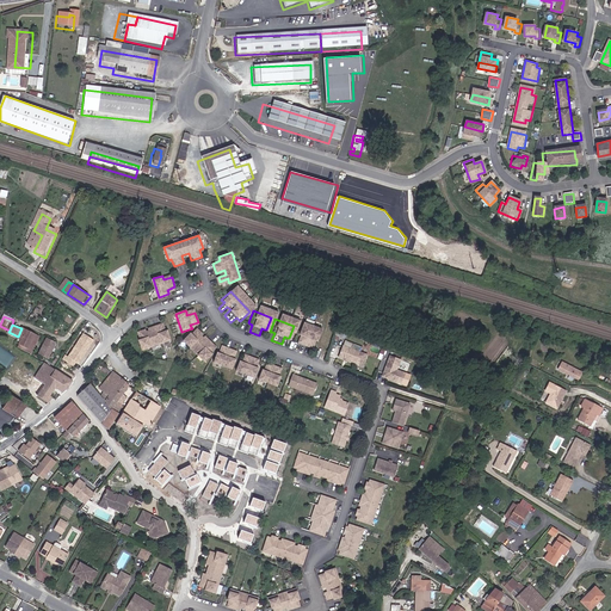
[(141,353),(171,344),(166,331),(165,332),(162,333),(160,325),(149,328),(150,331),(144,332),(144,329),(139,332),(141,339),(139,340),(137,340),(141,353)]
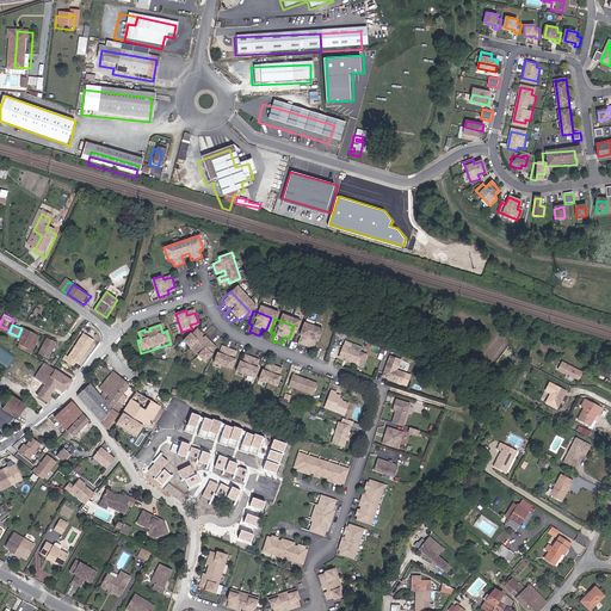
[(309,346),(310,346),(315,334),(297,327),(292,340),(294,340),(296,341),(294,349),(303,352),(307,345),(309,346)]
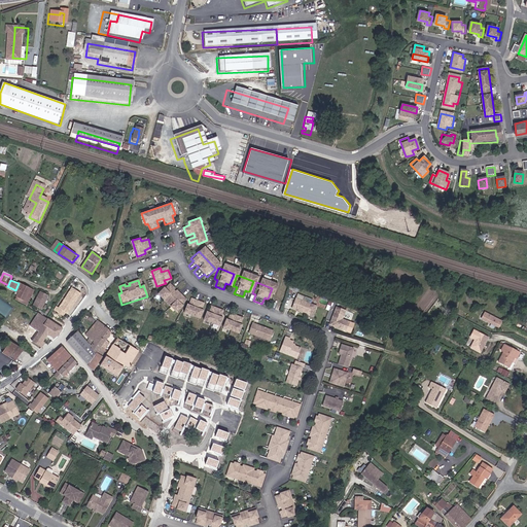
[(14,297),(24,303),(31,288),(22,283),(14,297)]
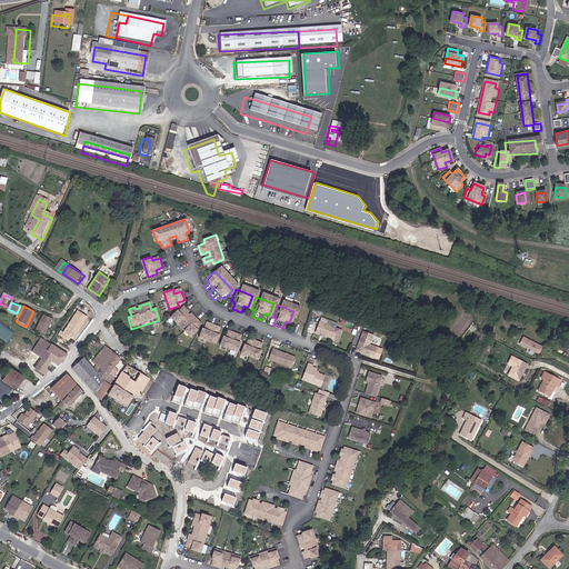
[(195,327),(199,321),(192,313),(190,316),(189,313),(187,312),(188,310),(185,307),(179,312),(178,310),(176,309),(167,319),(188,339),(197,329),(196,328),(195,327)]
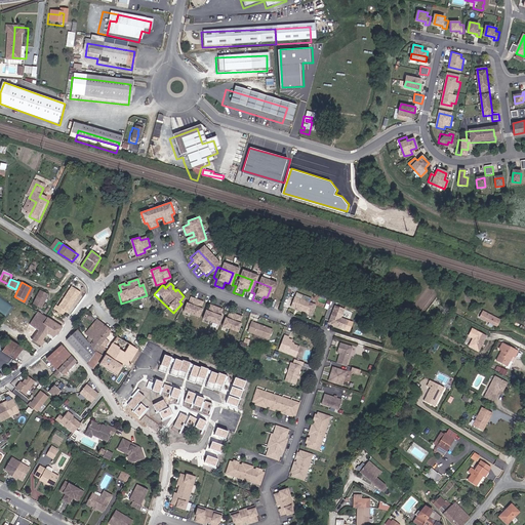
[(72,286),(58,307),(68,313),(81,292),(72,286)]
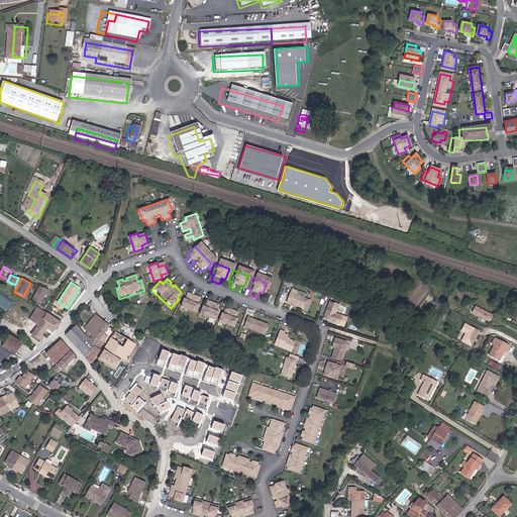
[(33,299),(40,303),(47,290),(40,286),(33,299)]
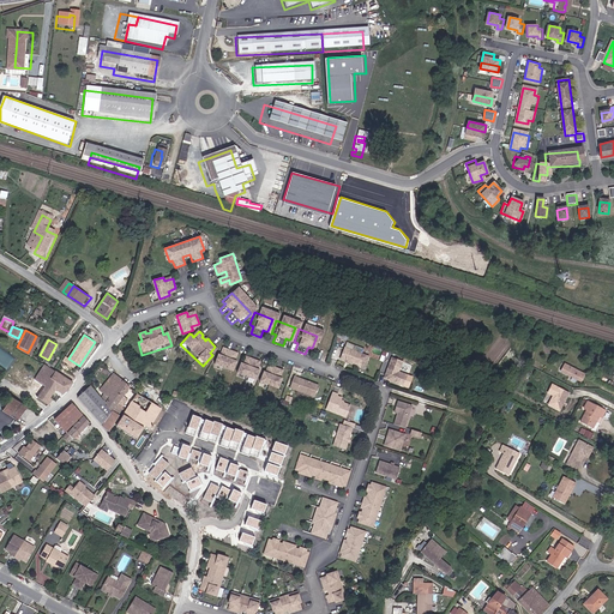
[(235,361),(233,360),(236,353),(226,349),(223,356),(221,355),(218,355),(215,365),(233,372),(238,362),(235,361)]
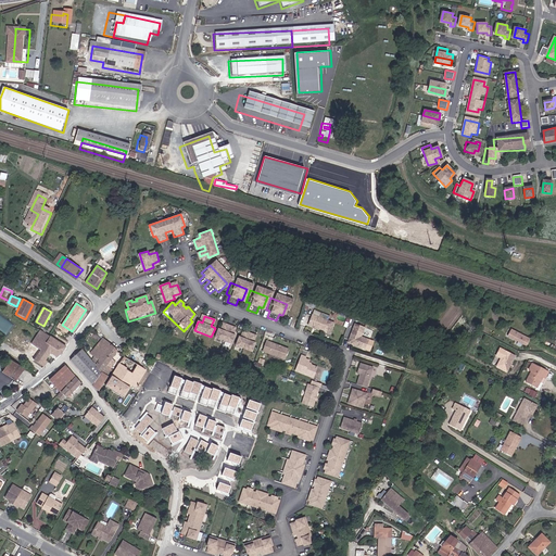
[(318,335),(323,325),(306,318),(302,329),(318,335)]
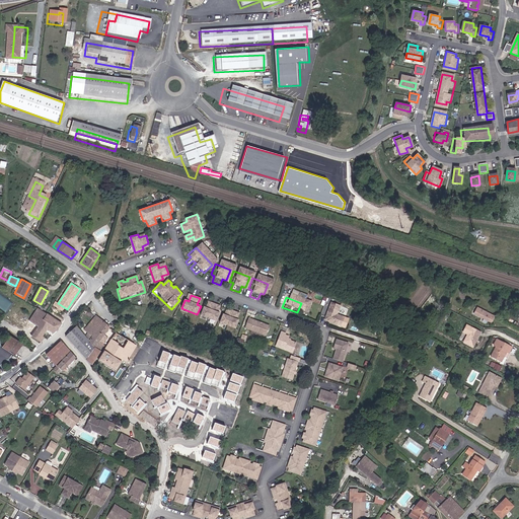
[(216,322),(220,313),(218,313),(216,312),(219,306),(211,302),(208,309),(206,308),(205,307),(201,315),(216,322)]
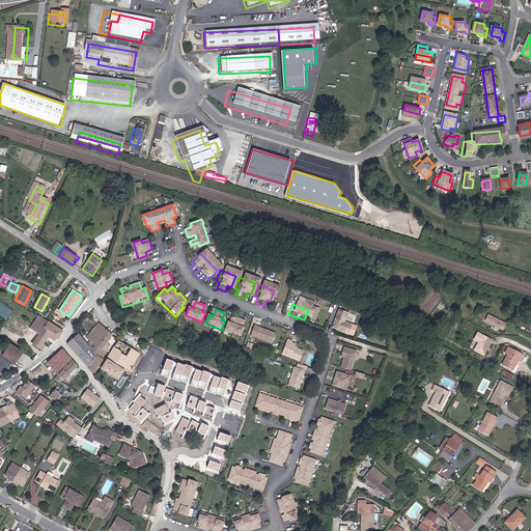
[(333,313),(327,331),(330,332),(331,331),(334,332),(335,334),(342,337),(346,328),(339,325),(342,316),(333,313)]
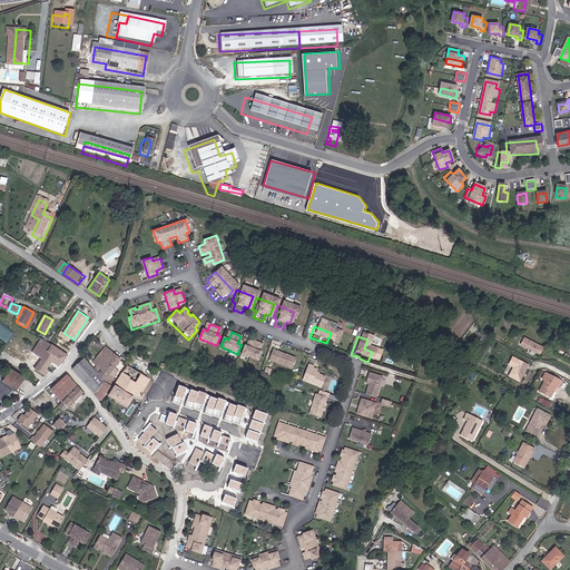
[(31,353),(41,360),(50,345),(40,338),(31,353)]
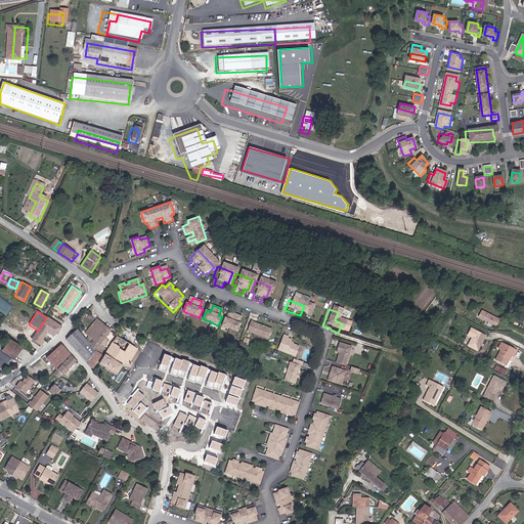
[(491,325),(494,317),(482,311),(478,318),(491,325)]
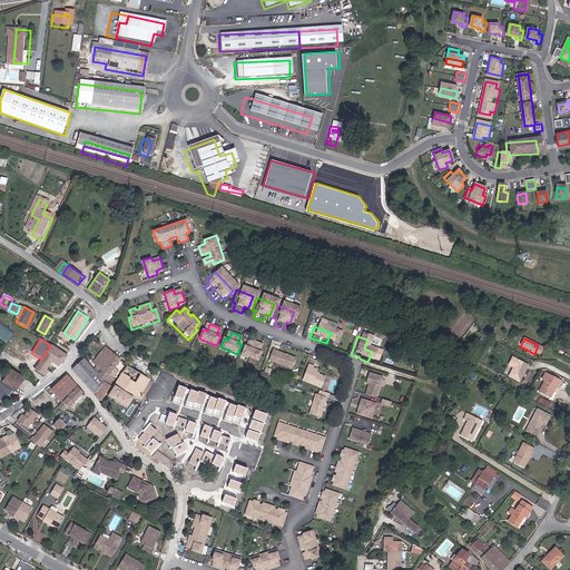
[(262,352),(259,351),(262,344),(253,341),(249,347),(247,346),(246,345),(243,355),(259,362),(263,352),(262,352)]
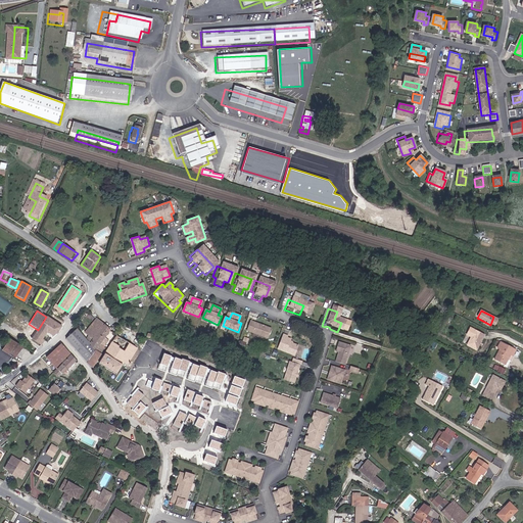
[(53,337),(58,332),(62,327),(46,317),(38,330),(32,340),(41,345),(44,340),(42,339),(46,334),(53,337)]
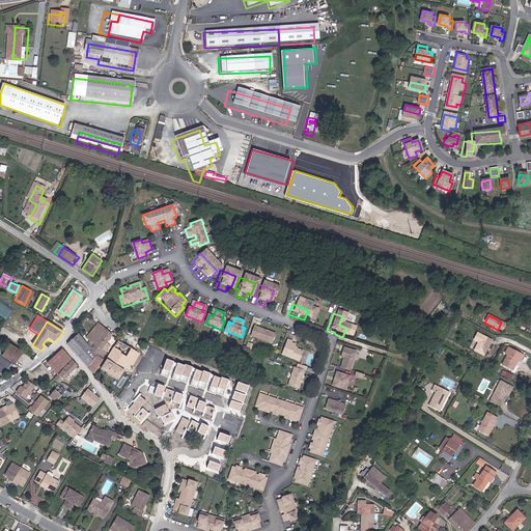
[(109,354),(105,350),(115,334),(102,324),(87,338),(89,339),(91,338),(99,344),(94,348),(93,351),(100,355),(105,359),(109,354)]
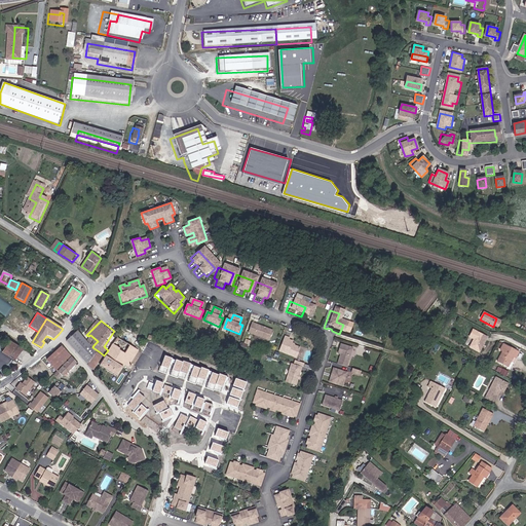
[(269,340),(273,330),(252,323),(249,333),(269,340)]
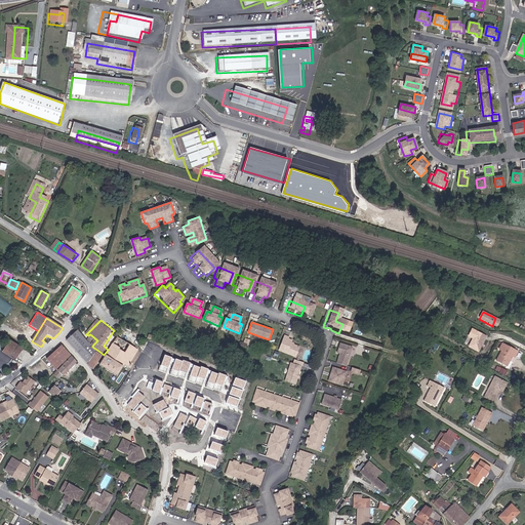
[(473,338),(469,347),(479,352),(487,336),(472,329),(468,336),(473,338)]
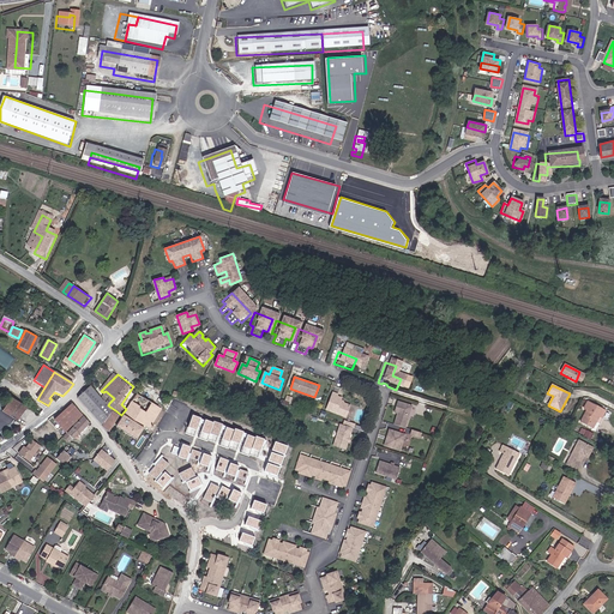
[(98,417),(108,405),(109,403),(94,386),(80,396),(98,417)]
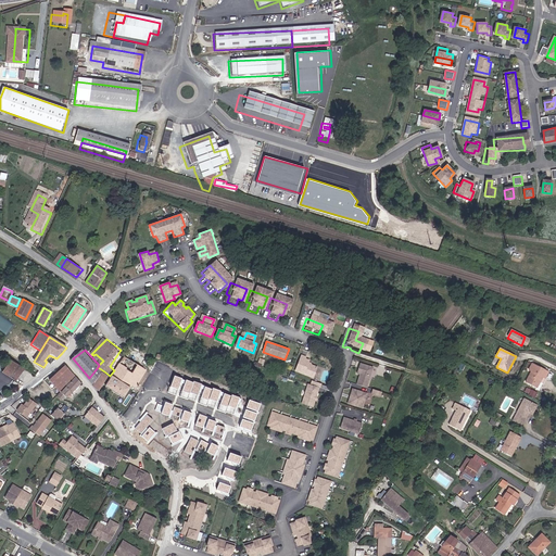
[(133,384),(136,387),(147,369),(126,355),(108,387),(125,396),(133,384)]
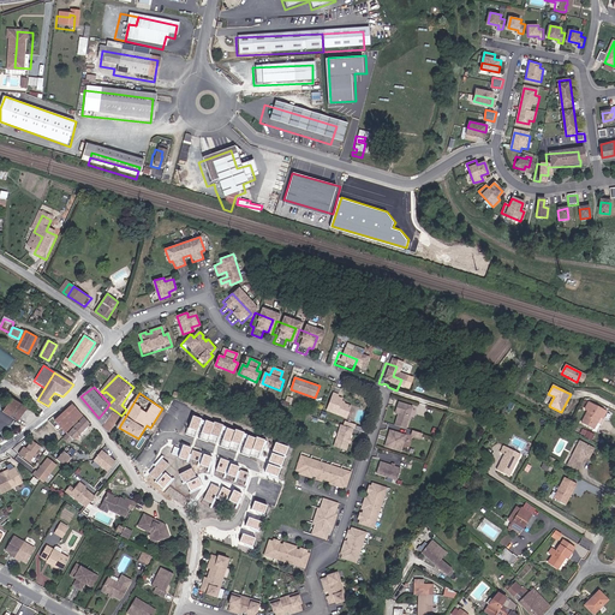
[(347,418),(351,407),(344,404),(341,402),(341,401),(342,399),(338,398),(339,395),(334,394),(327,411),(347,418)]
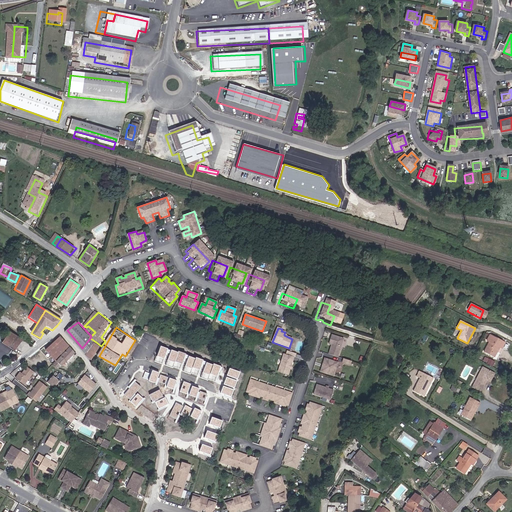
[(14,352),(23,340),(11,333),(1,344),(14,352)]
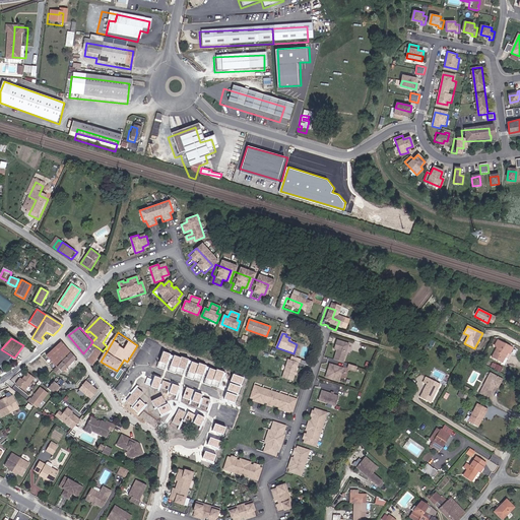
[(343,362),(349,343),(337,339),(334,348),(338,350),(337,351),(336,351),(334,359),(343,362)]
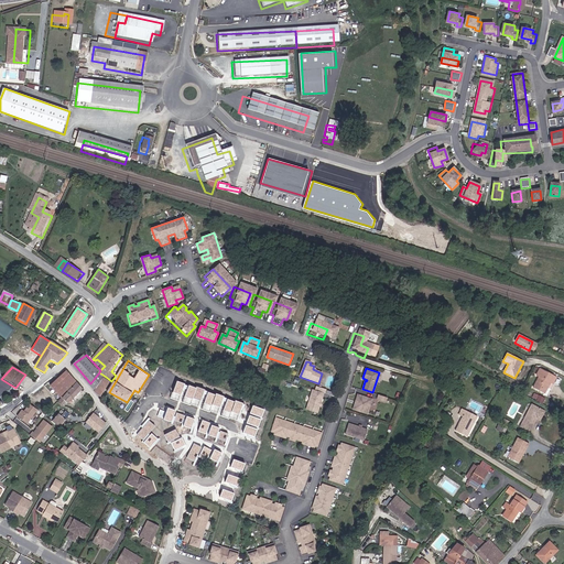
[(550,382),(553,376),(540,369),(537,376),(539,377),(532,388),(544,393),(550,382)]
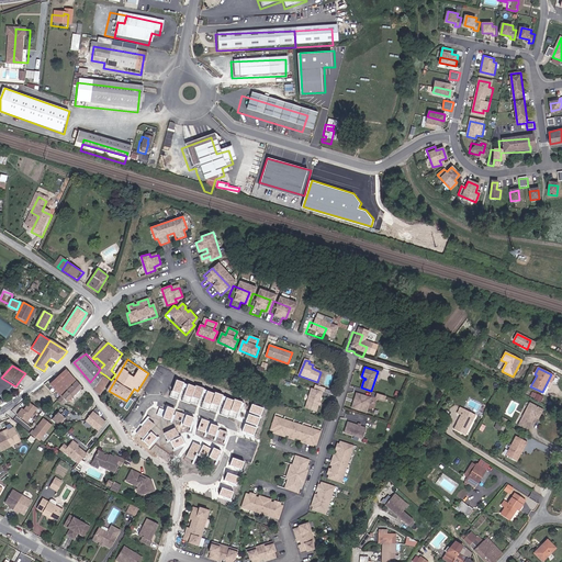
[(62,395),(78,381),(75,378),(74,379),(72,378),(74,375),(68,370),(67,369),(52,384),(62,395)]
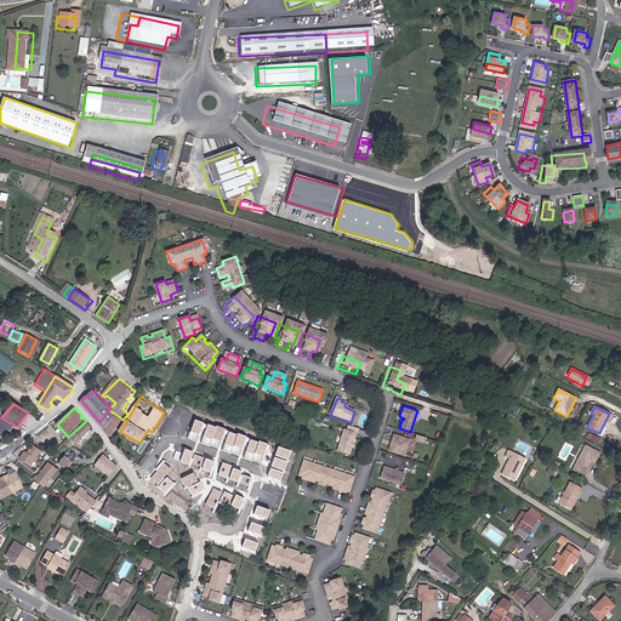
[(100,422),(106,429),(117,415),(109,410),(100,422)]
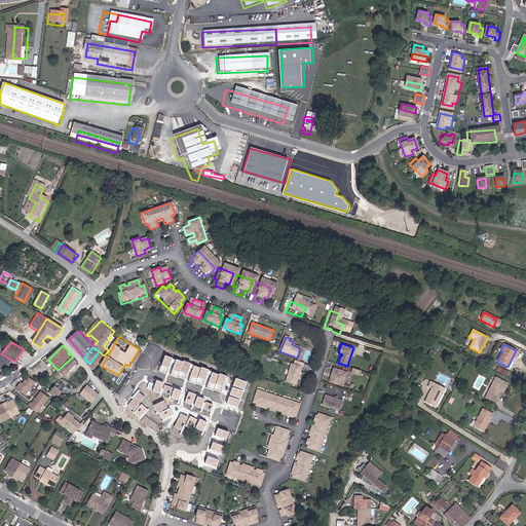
[(89,364),(96,369),(104,355),(99,351),(89,364)]
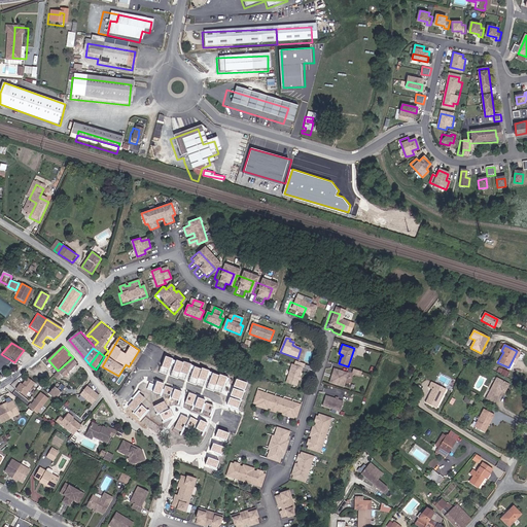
[(70,372),(78,363),(73,357),(56,376),(59,379),(63,375),(64,376),(69,371),(70,372)]
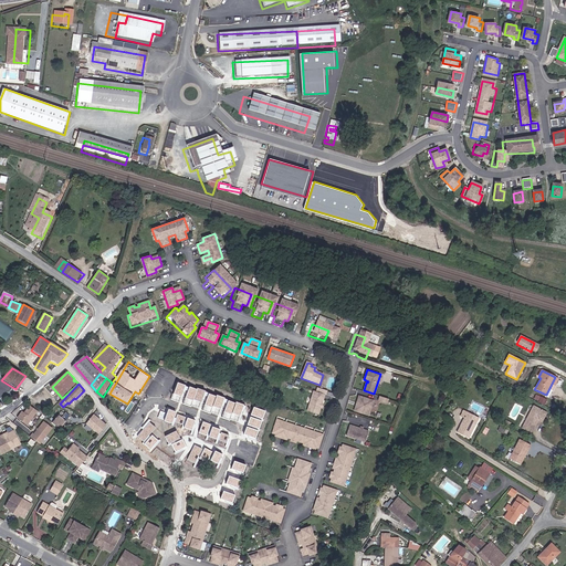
[(221,417),(240,422),(245,402),(177,384),(171,399),(182,402),(202,408),(202,410),(221,416),(221,417)]
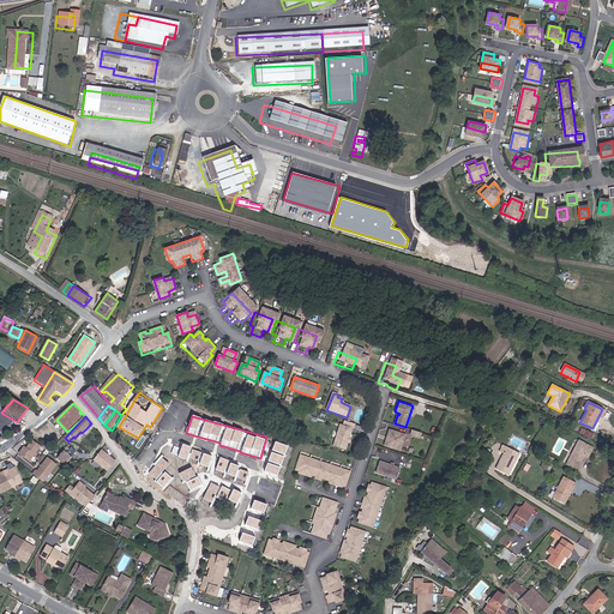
[(354,428),(343,425),(336,446),(347,450),(350,443),(349,441),(350,439),(354,428)]
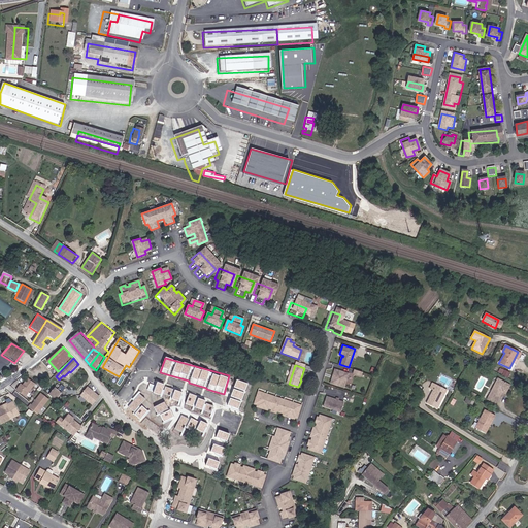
[(501,367),(499,371),(508,376),(510,372),(501,367)]
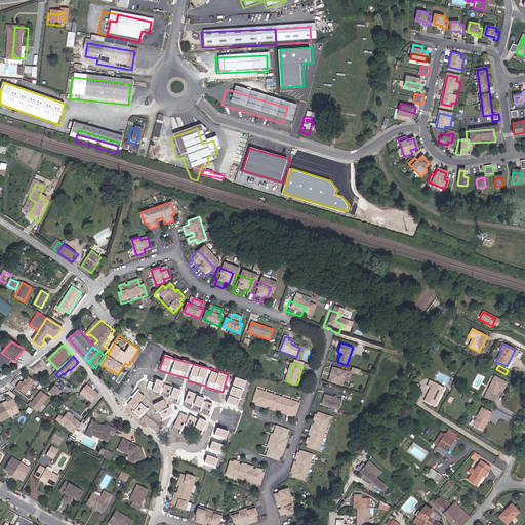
[(330,375),(328,380),(342,386),(347,371),(333,367),(331,372),(332,374),(331,376),(330,375)]
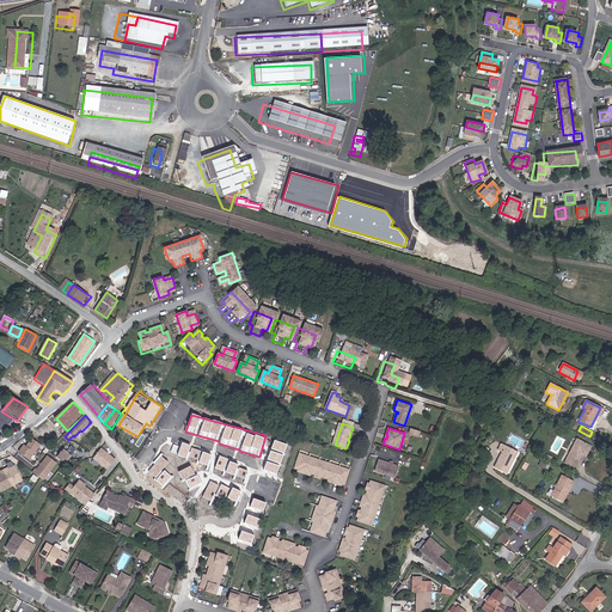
[(42,444),(34,436),(26,447),(25,446),(23,446),(19,450),(32,459),(43,445),(42,444)]
